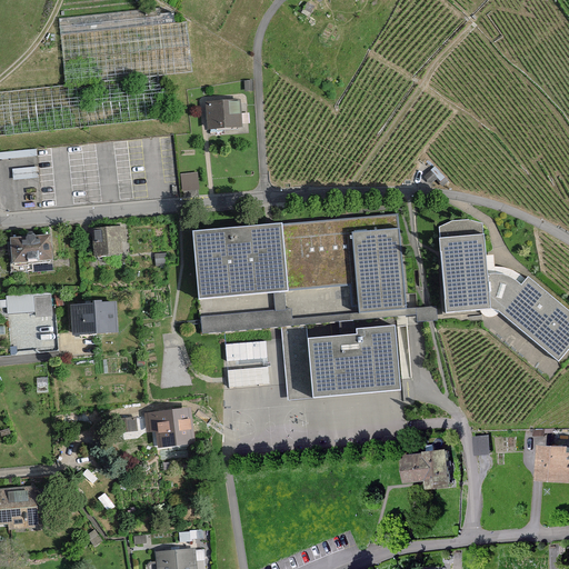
[(60,28),(161,18),(160,15),(160,8),(59,19),(60,28)]
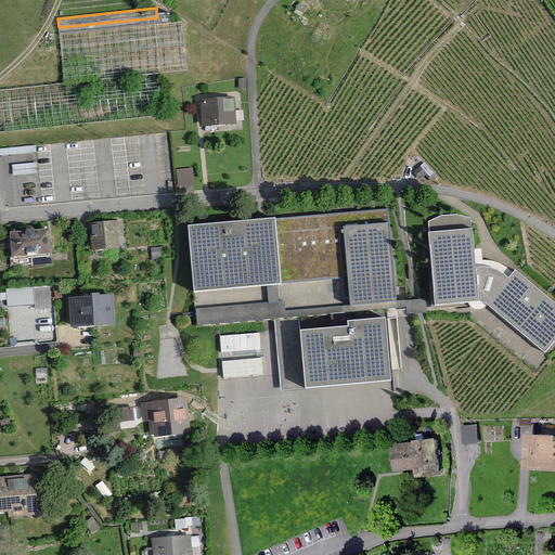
[(157,17),(59,27),(60,35),(171,23),(170,12),(156,14),(157,17)]
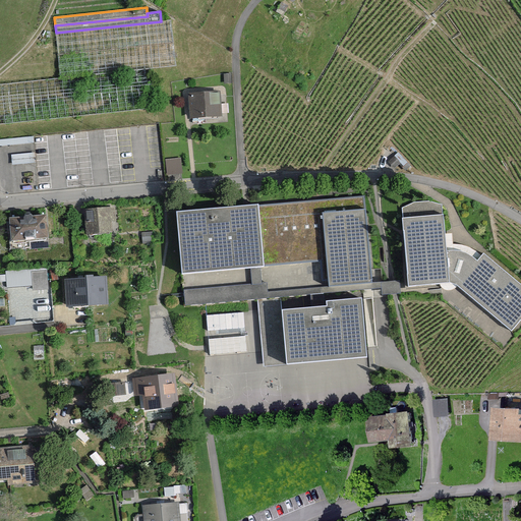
[(61,78),(152,69),(176,66),(171,20),(161,21),(56,33),(61,78)]
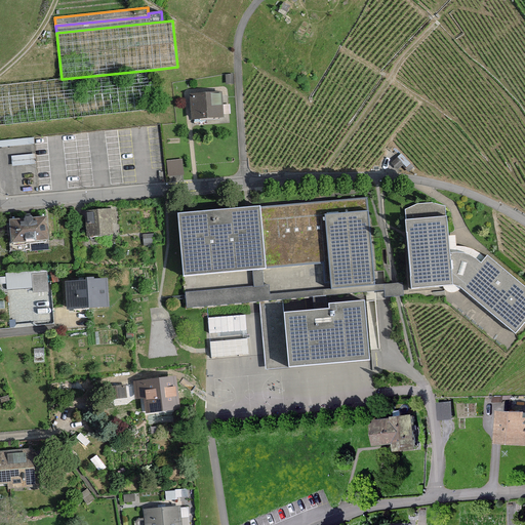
[(0,125),(157,110),(153,70),(62,79),(0,85),(0,125)]
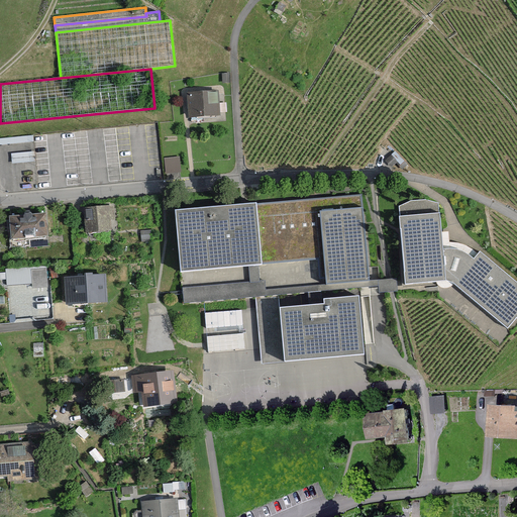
[(220,89),(188,91),(189,117),(221,115),(220,89)]
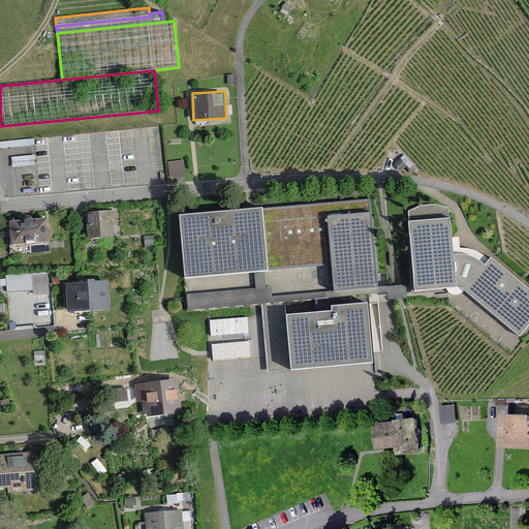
[(168,161),(170,177),(186,175),(184,159),(168,161)]
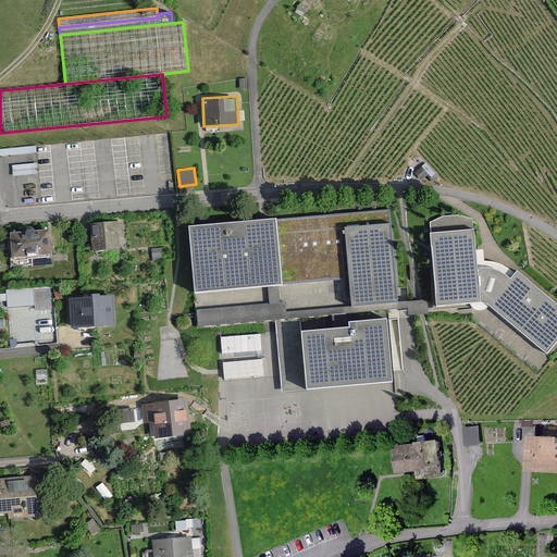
[(345,214),(189,226),(196,314),(398,299),(392,223),(346,227),(345,214)]
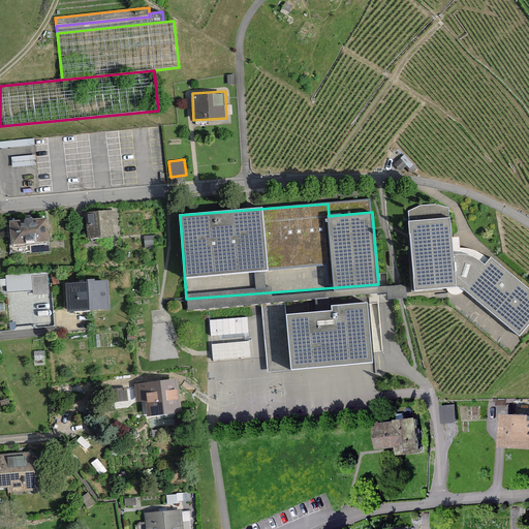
[(119,211),(89,215),(92,240),(123,236),(119,211)]
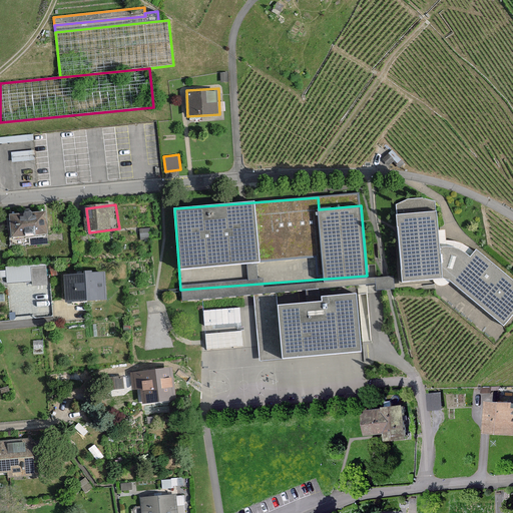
[(48,211),(13,213),(14,235),(49,233),(48,211)]
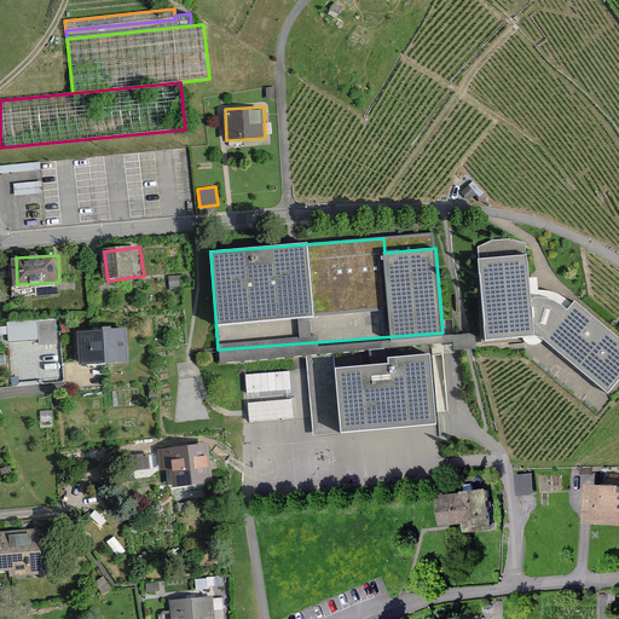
[(530,255),(480,259),(484,342),(538,337),(609,395),(618,382),(618,336),(576,299),(568,308),(551,295),(531,293),(530,255)]
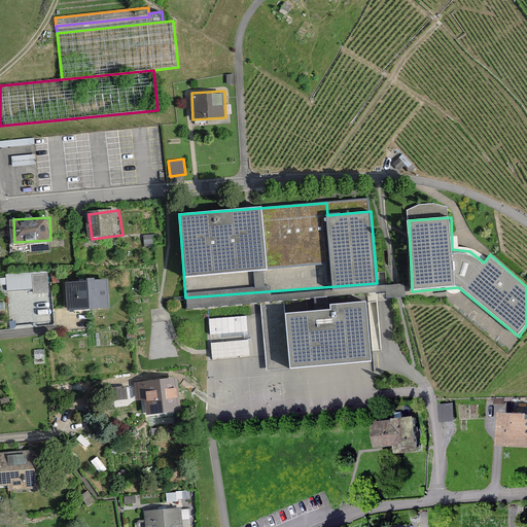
[(7,271),(7,288),(35,289),(34,293),(48,293),(49,272),(7,271)]
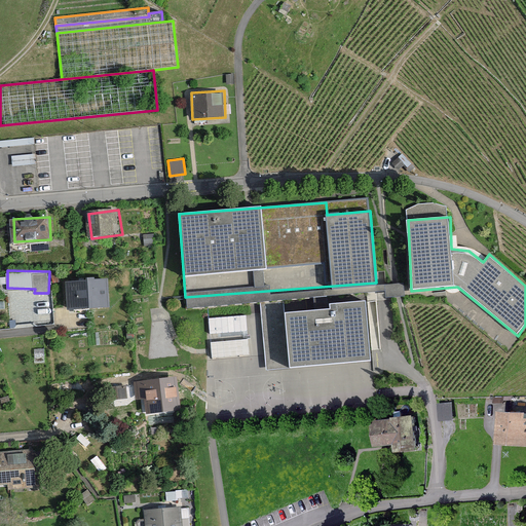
[(109,285),(70,286),(71,309),(110,308),(109,285)]
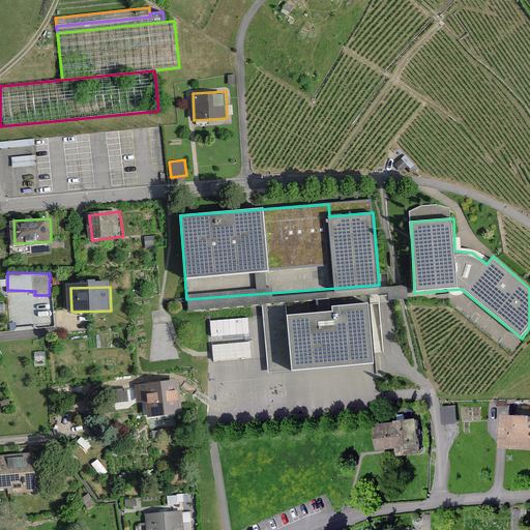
[(336,313),(291,316),(295,374),(380,369),(379,356),(388,355),(384,302),(336,306),(336,313)]
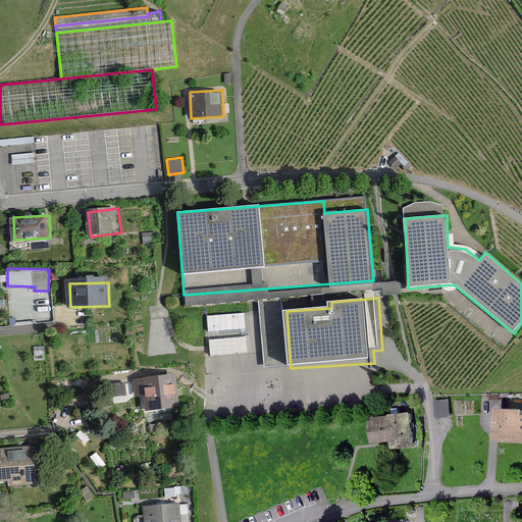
[(208,329),(248,329),(248,313),(208,313),(208,329)]
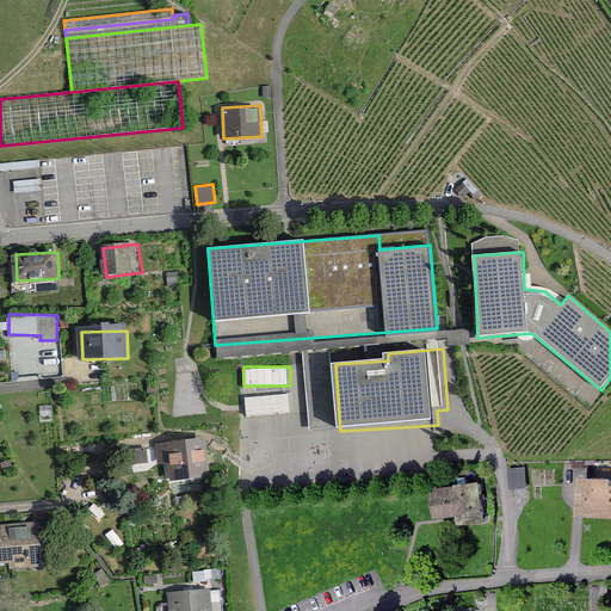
[(205,440),(160,445),(165,483),(210,477),(205,440)]
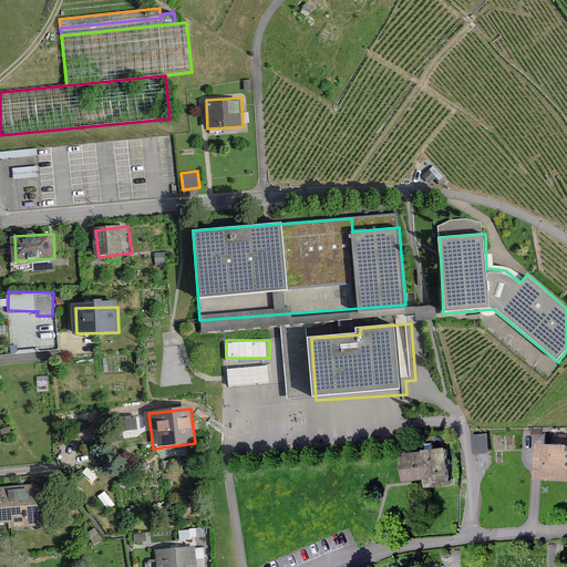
[(475,451),(490,451),(490,432),(474,433),(475,451)]
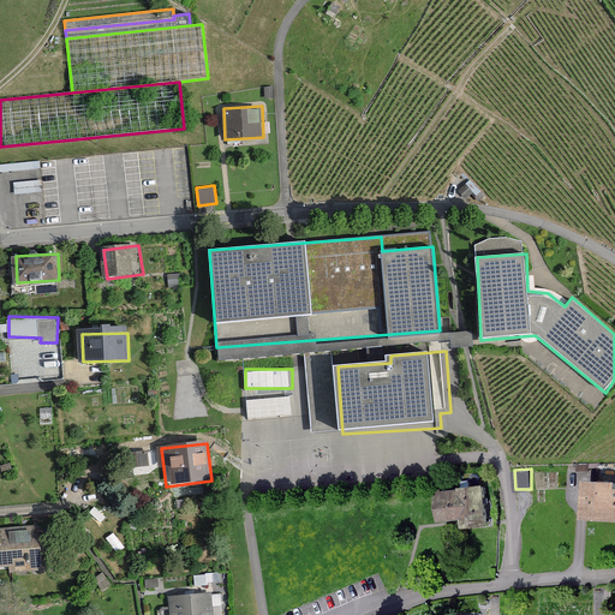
[(614,481),(589,479),(586,521),(614,523),(614,481)]
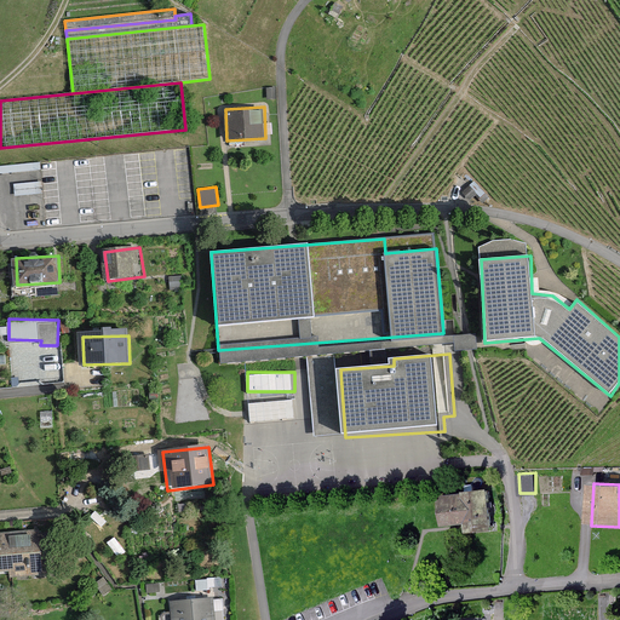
[(449,495),(446,497),(448,527),(466,524),(468,533),(493,529),(488,492),(449,495)]
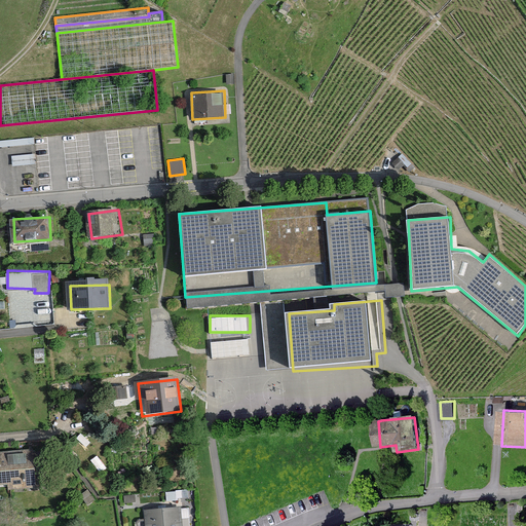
[(34,450),(0,452),(0,492),(37,489),(34,450)]
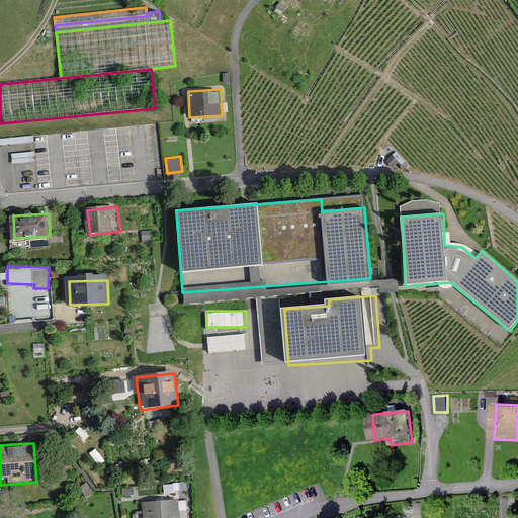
[(179,517),(179,500),(144,503),(145,517),(179,517)]
